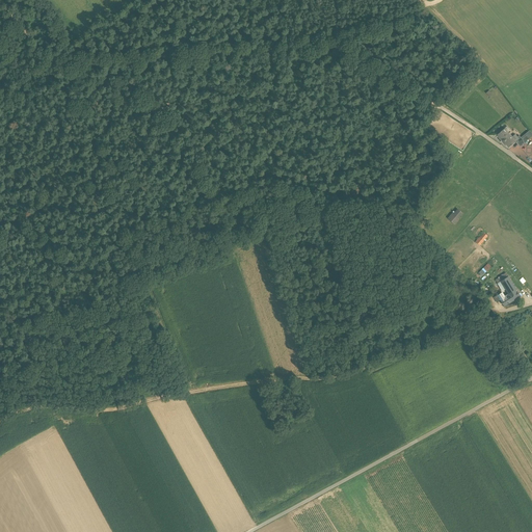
[(456,94),(458,97),(468,88),(464,85),(456,94)]
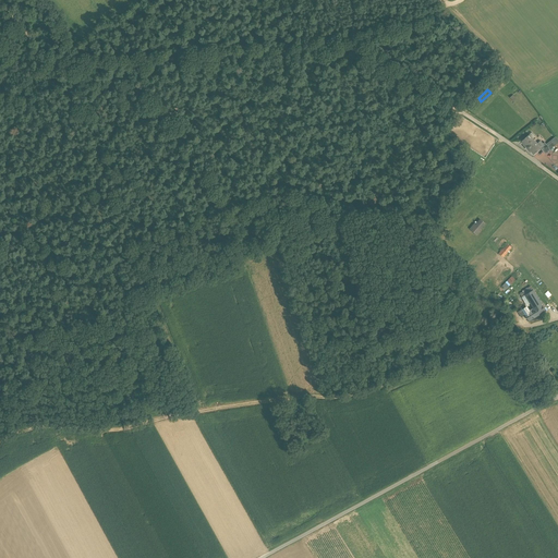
[(534,154),(541,148),(546,154),(556,145),(553,142),(548,146),(544,142),(543,143),(541,141),(540,142),(533,135),(531,136),(530,134),(522,141),(534,154)]
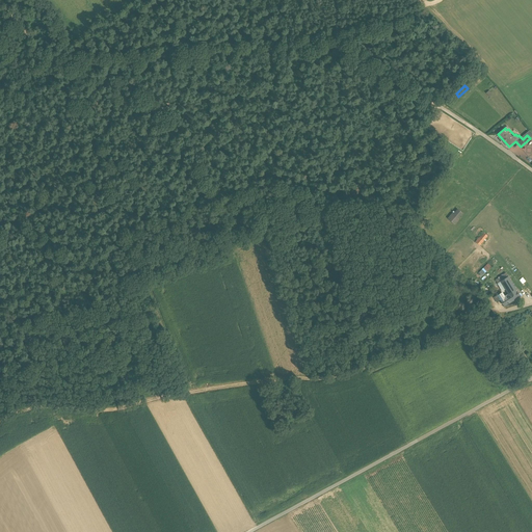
[(458,218),(462,213),(457,209),(453,214),(452,213),(448,218),(454,224),(459,219),(458,218)]
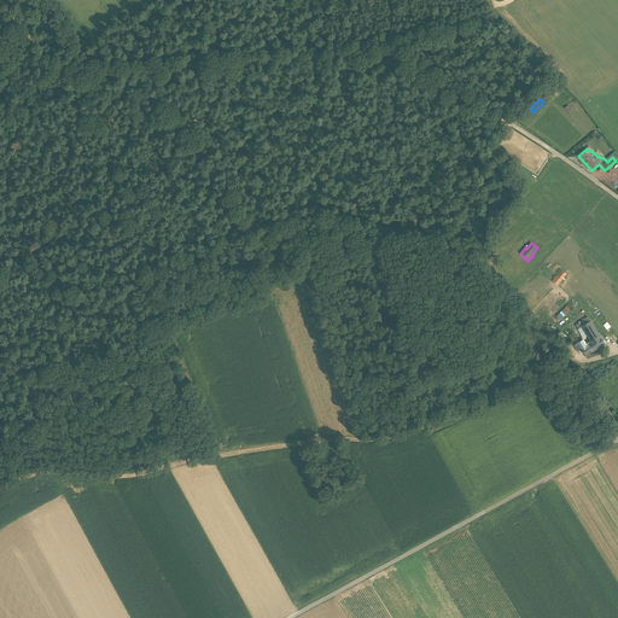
[(567,274),(563,270),(563,269),(553,281),(558,285),(567,274)]
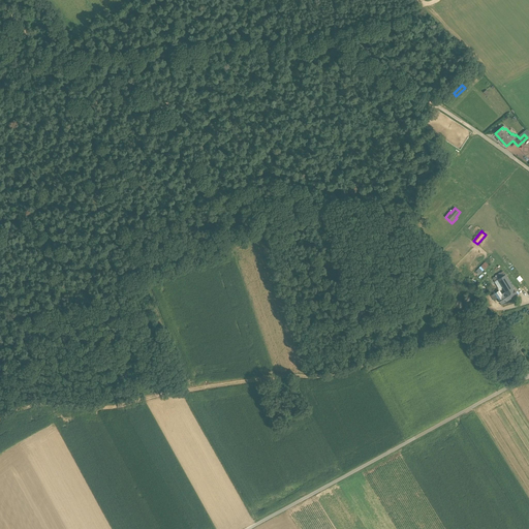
[(479,274),(489,265),(486,261),(476,271),(479,274)]
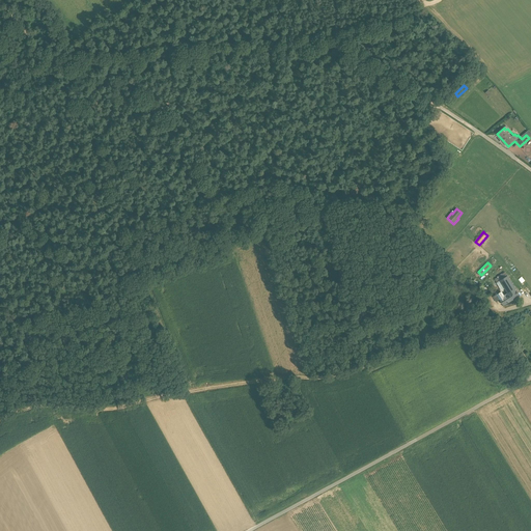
[(495,284),(497,287),(498,286),(501,290),(503,288),(507,294),(504,296),(502,291),(497,295),(494,298),(497,303),(500,300),(504,306),(520,296),(507,276),(495,284)]
